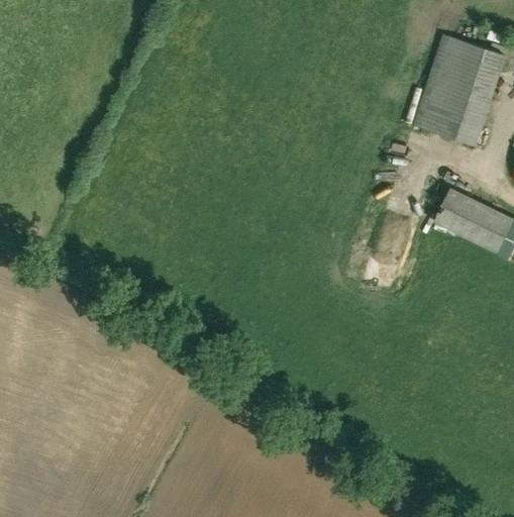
[(473,144),(502,55),(440,34),(411,125),(473,144)]
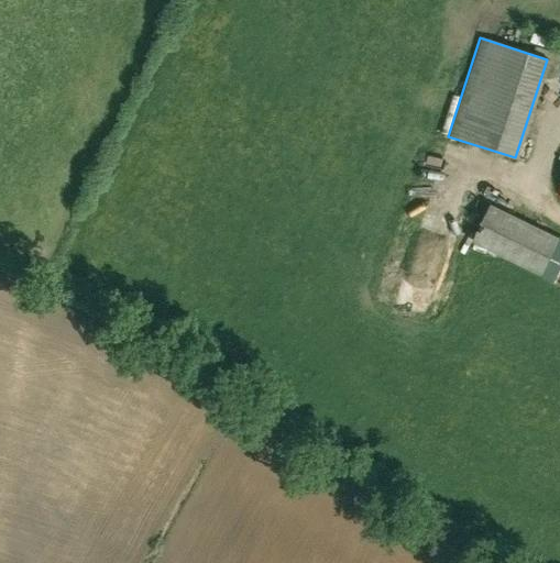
[(431,183),(431,168),(417,168),(417,183),(431,183)]
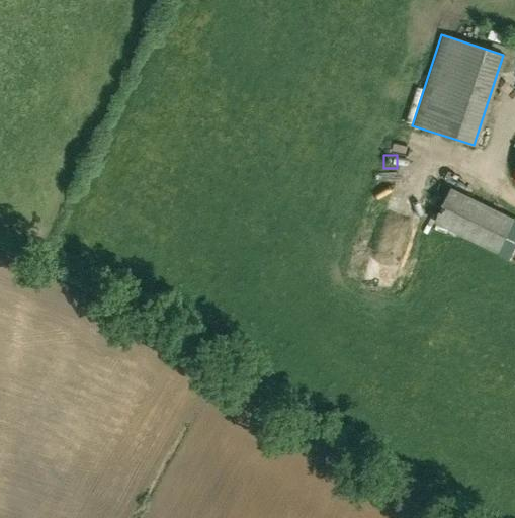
[(513,219),(449,186),(432,222),(495,253),(513,219)]
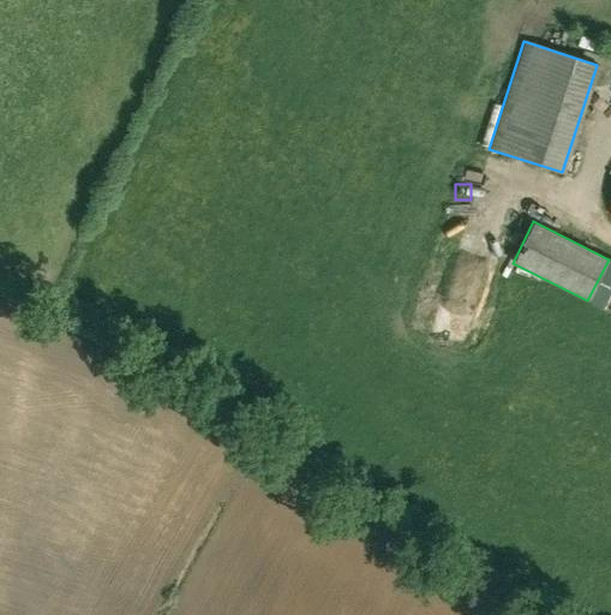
[(455,286),(445,310),(475,322),(486,298),(455,286)]
